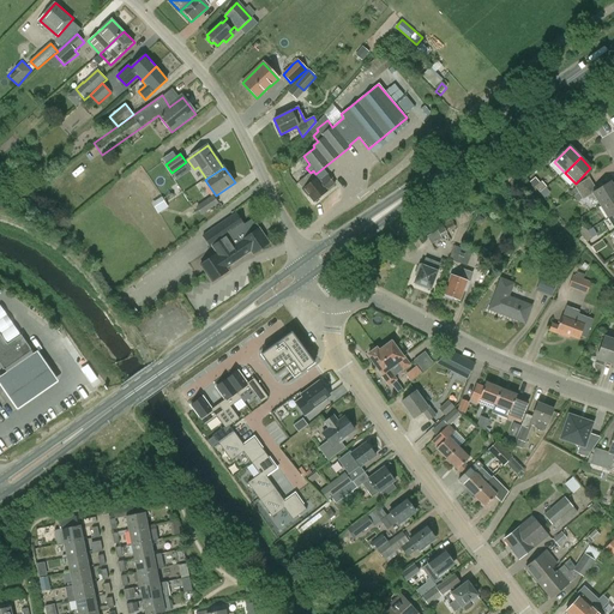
[(315,179),(311,173),(298,182),(302,188),(301,190),(308,197),(308,196),(314,203),(327,192),(326,192),(336,185),(327,175),(319,182),(315,178),(315,179)]
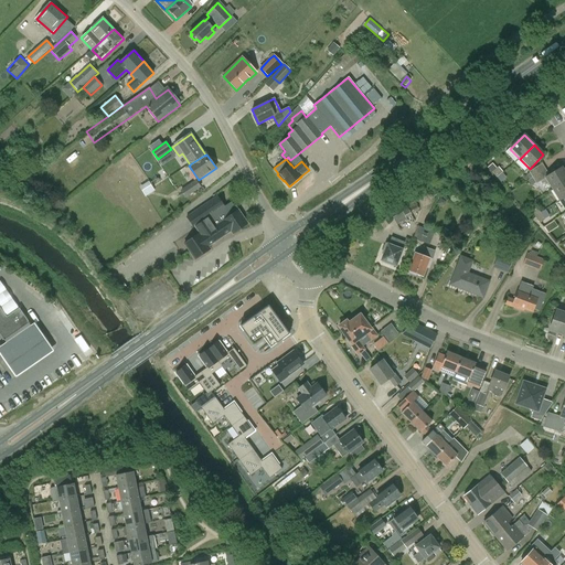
[(545,180),(552,191),(564,182),(564,173),(562,169),(548,177),(542,166),(529,173),(536,184),(545,180)]
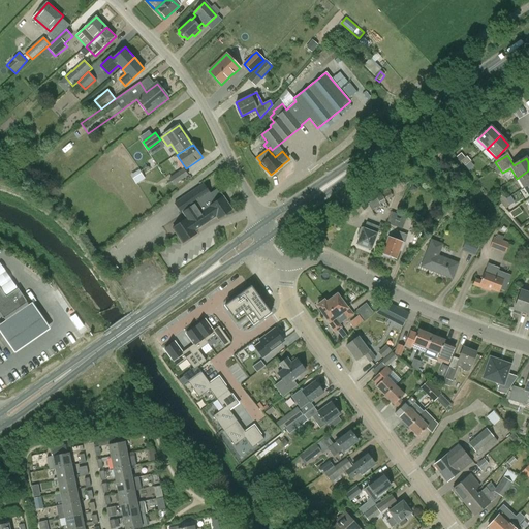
[(466,157),(461,161),(465,165),(470,161),(466,157)]
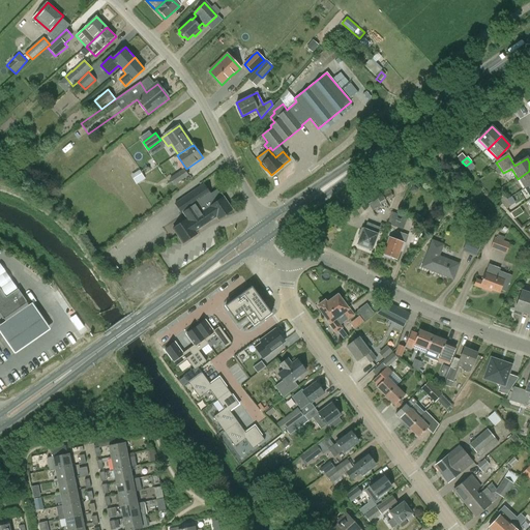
[(137,183),(146,178),(141,169),(131,175),(137,183)]
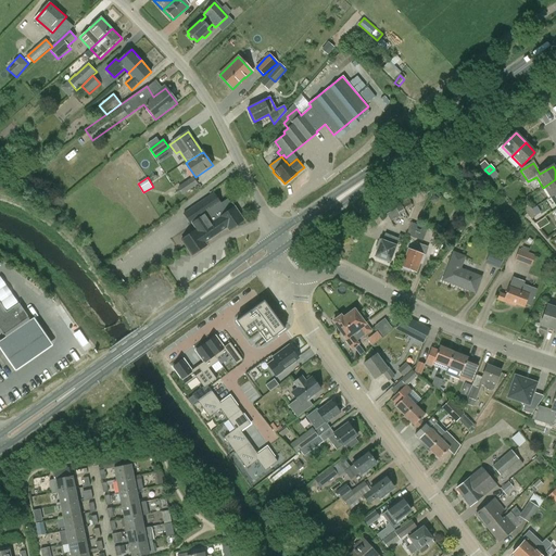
[(182,194),(198,185),(193,177),(177,188),(182,194)]
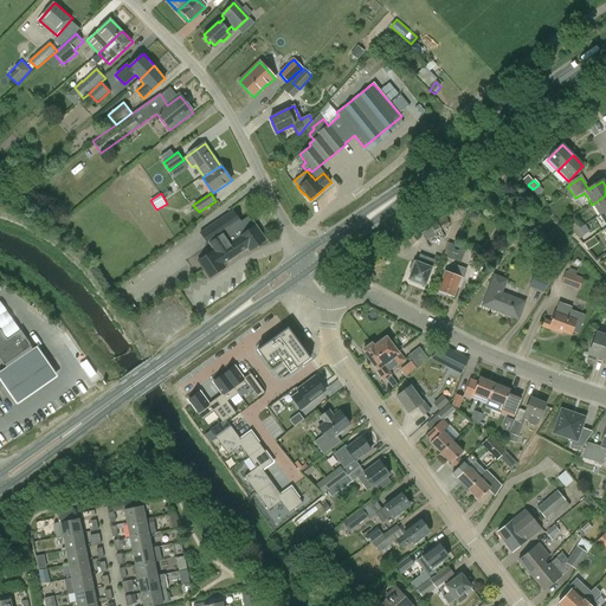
[(605,212),(605,195),(592,205),(599,217),(605,212)]
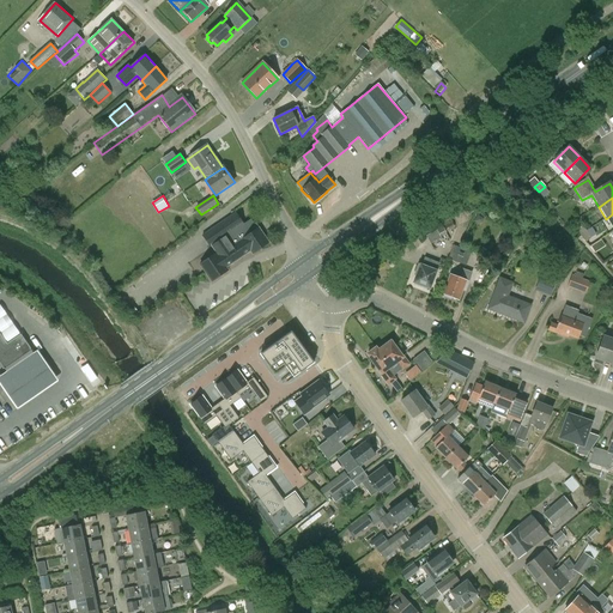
[(236,250),(241,259),(250,253),(253,255),(268,244),(255,225),(254,226),(250,222),(243,226),(235,214),(217,226),(235,250),(236,250)]
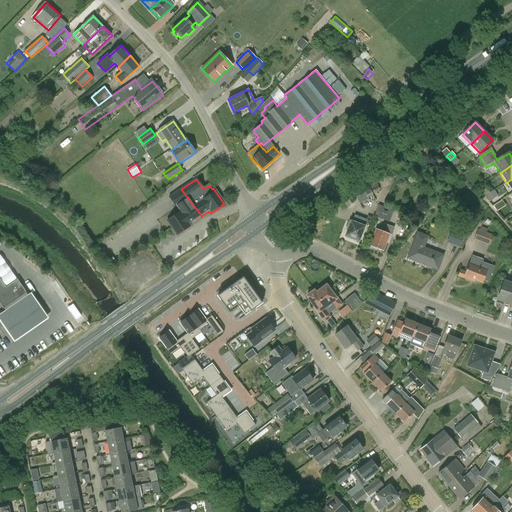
[(370,189),(372,194),(380,190),(377,185),(370,189)]
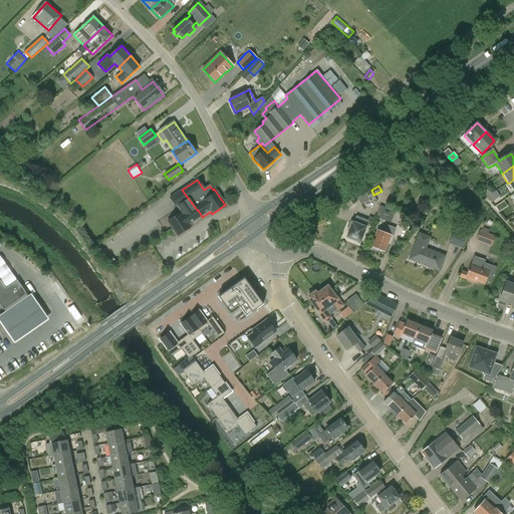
[(491,194),(487,189),(482,193),(487,199),(491,194)]
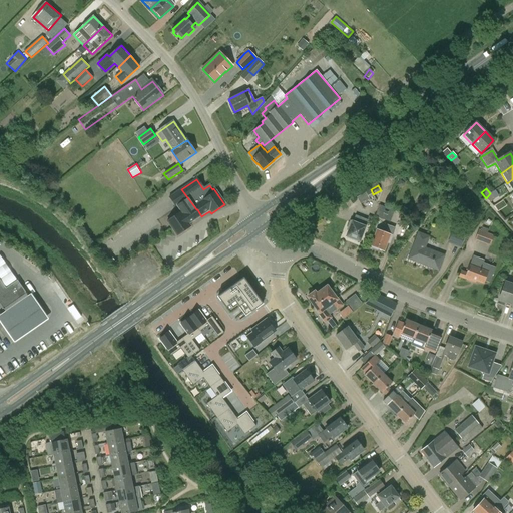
[(196,209),(181,189),(168,198),(175,208),(177,207),(180,213),(167,223),(177,237),(190,227),(189,225),(201,216),(197,209),(196,209)]
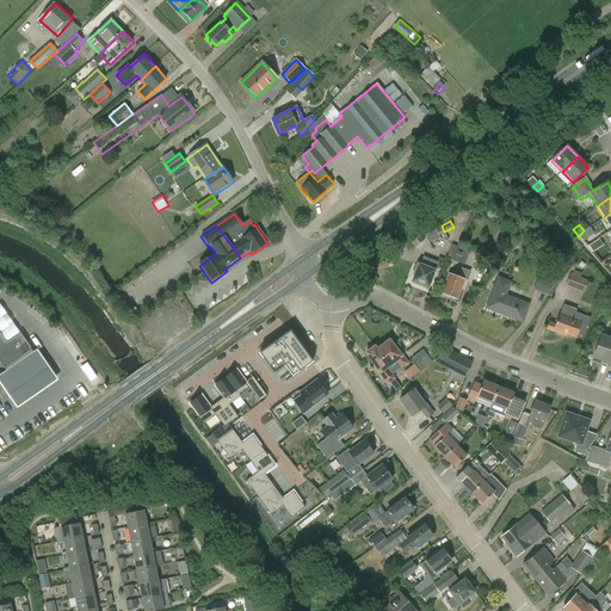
[(444,232),(442,226),(440,226),(434,229),(436,229),(439,236),(445,233),(444,232)]
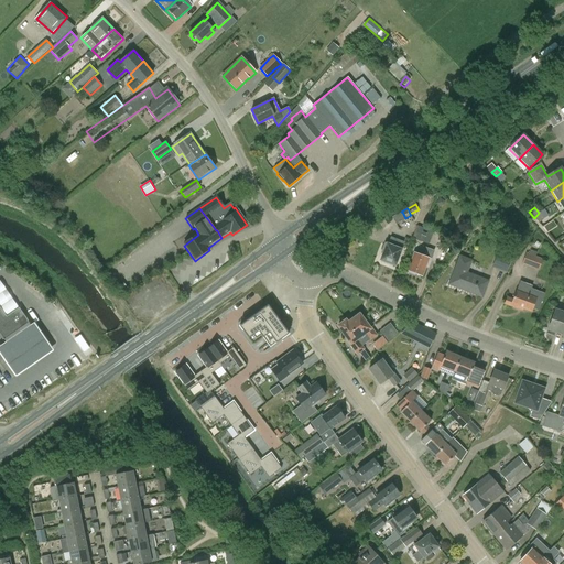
[(405,218),(402,212),(392,217),(397,225),(405,219),(405,218)]
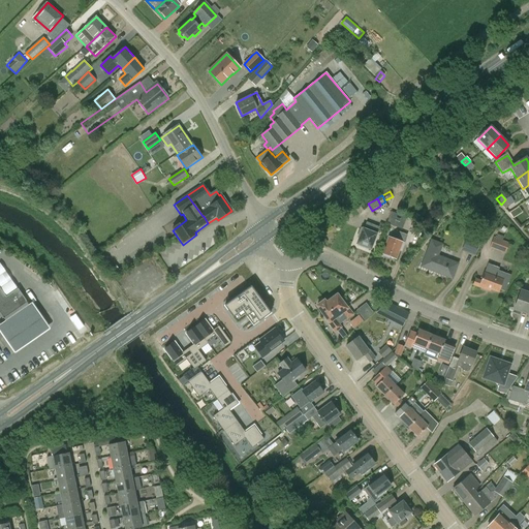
[(510,206),(505,199),(501,205),(505,210),(510,206)]
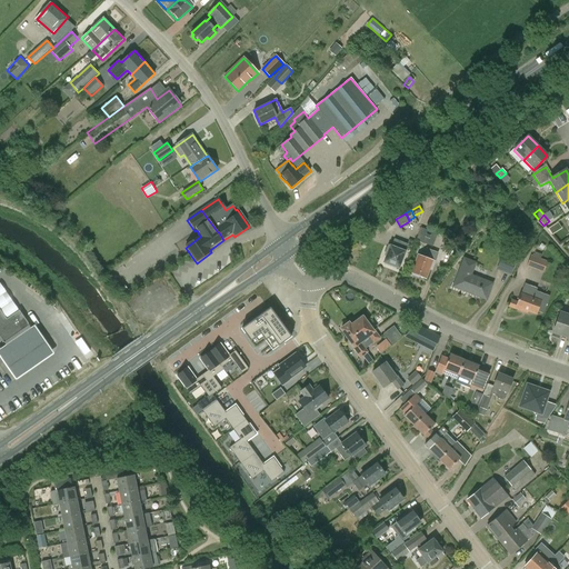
[(421,229),(417,240),(422,242),(428,231),(421,229)]
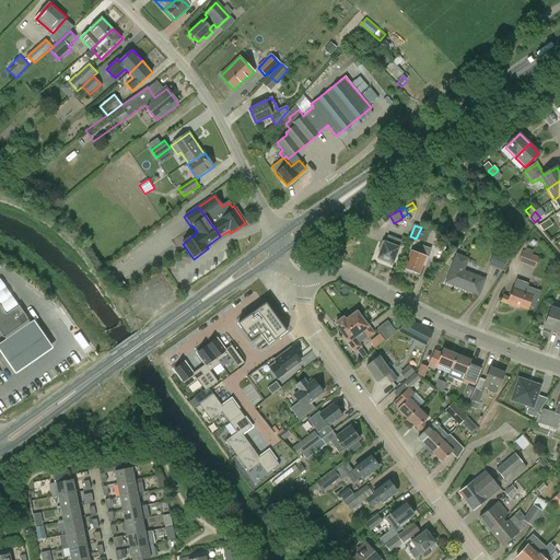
[(398,248),(400,241),(388,236),(385,244),(384,243),(377,259),(384,261),(385,264),(387,265),(389,264),(393,265),(398,248)]
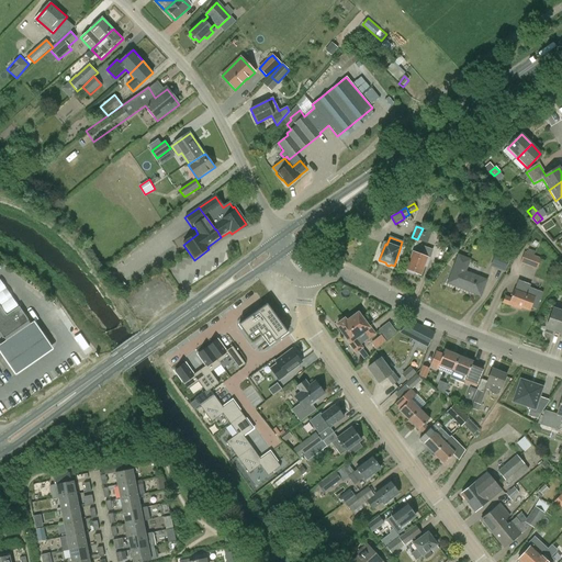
[(420,276),(424,267),(426,267),(429,259),(433,250),(420,246),(418,255),(413,253),(406,270),(408,271),(407,272),(413,274),(414,273),(420,276)]
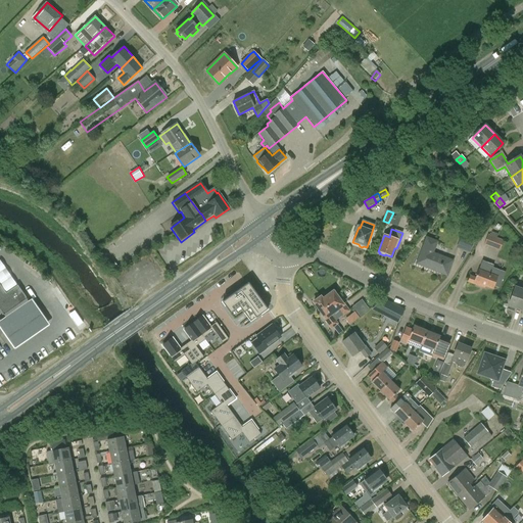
[(488,235),(484,244),(500,250),(504,241),(488,235)]
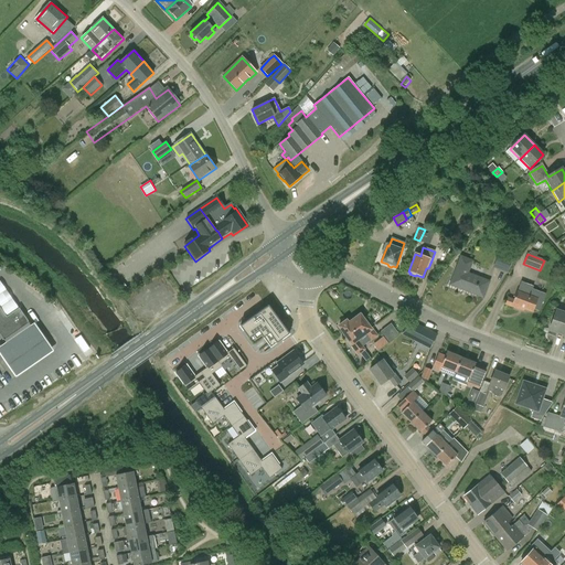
[(508,274),(513,259),(499,255),(493,267),(508,274)]
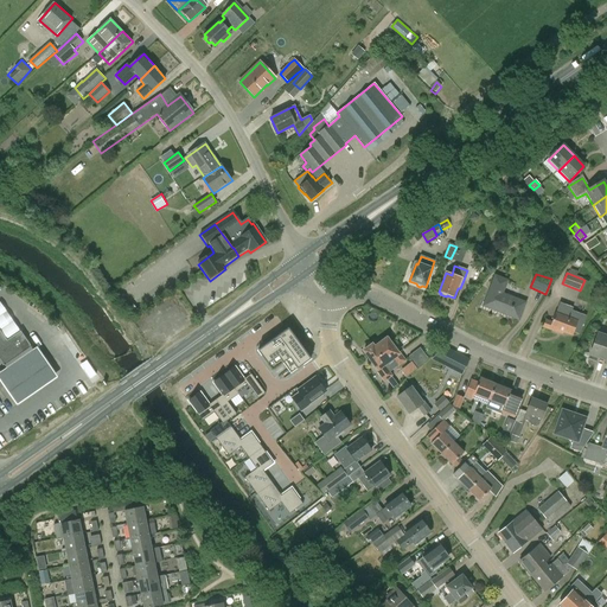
[(494,276),(490,289),(484,307),(500,313),(502,310),(505,312),(505,313),(517,318),(522,304),(516,301),(517,299),(500,293),(505,280),(494,276)]
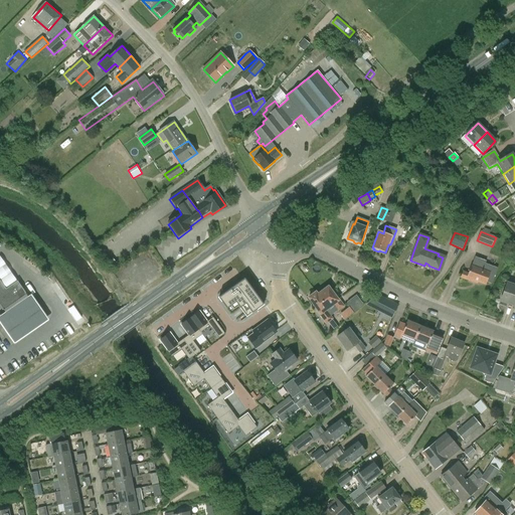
[(486,285),(487,282),(492,284),(497,268),(485,264),(486,261),(475,256),(472,266),(469,274),(463,272),(461,278),(474,283),(475,281),(486,285)]
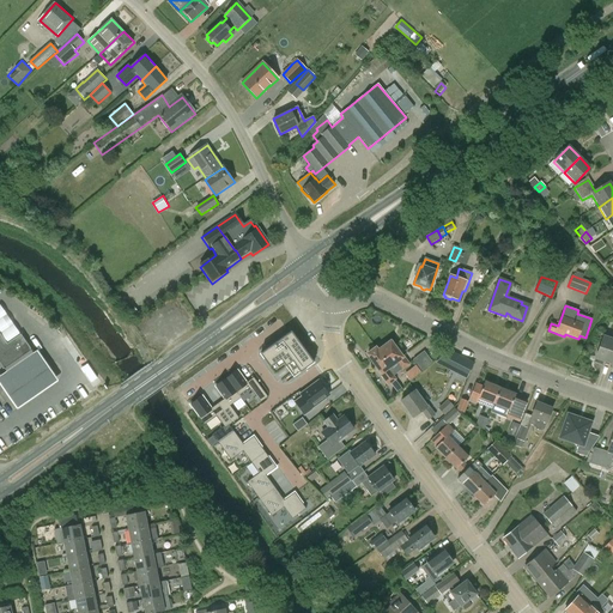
[(280,360),(293,377),(314,363),(291,332),(260,354),(271,368),(280,360)]
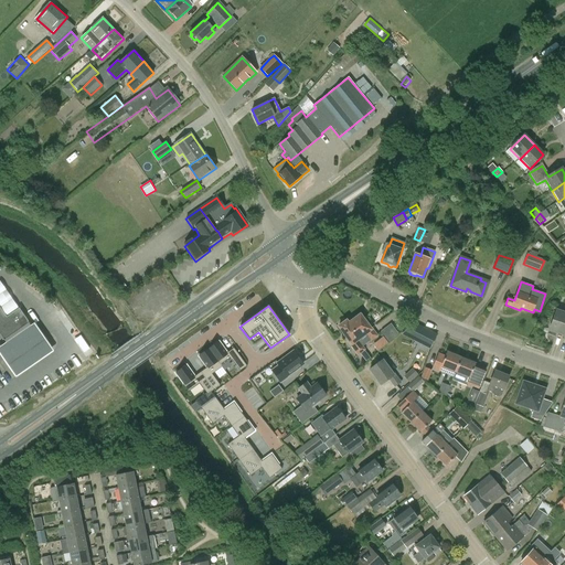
[(0,334),(3,340),(29,323),(19,308),(7,317),(0,307),(0,334)]
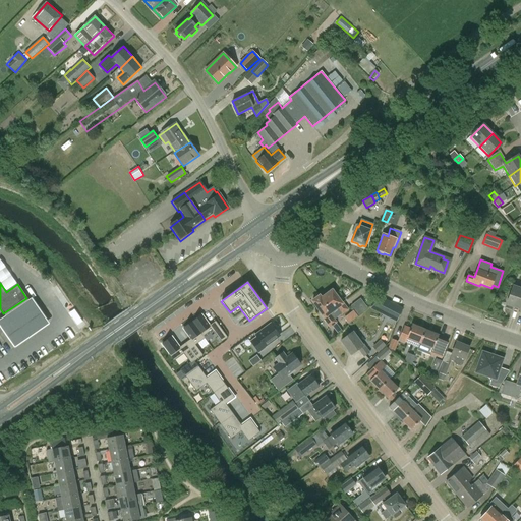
[(514,306),(520,308),(520,307),(520,289),(513,287),(507,305),(514,307),(514,306)]
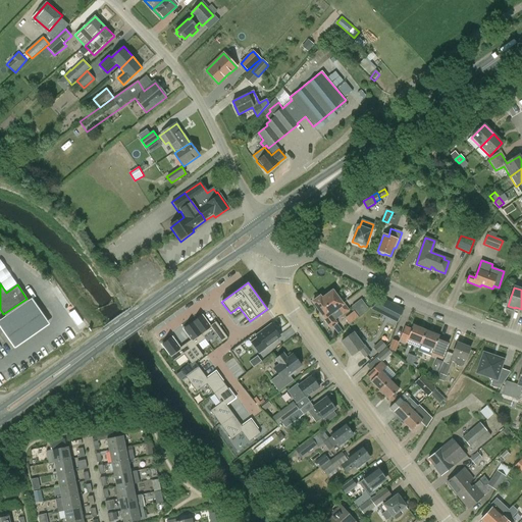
[(320,296),(331,312),(337,307),(343,314),(349,309),(341,298),(340,299),(332,291),(322,298),(320,296)]
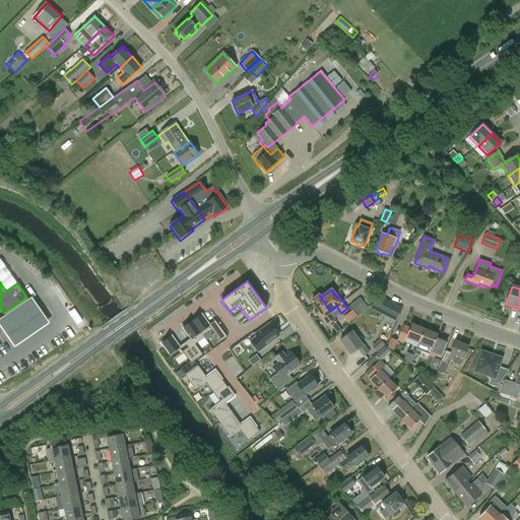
[(312,300),(319,311),(318,311),(329,326),(335,321),(328,312),(330,311),(319,295),(312,300)]
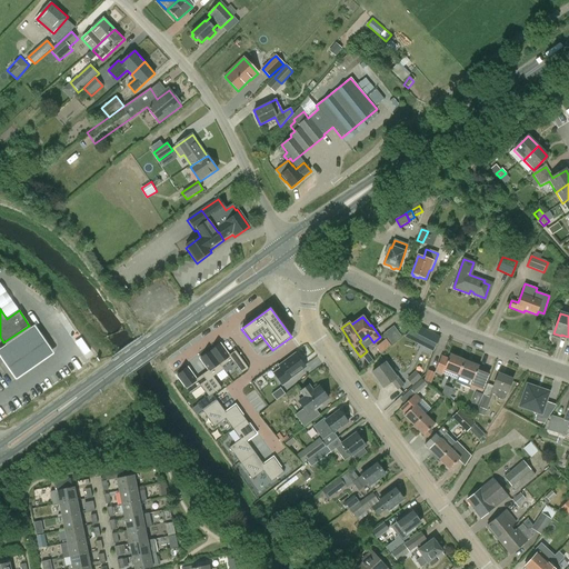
[(36,323),(0,348),(0,353),(2,357),(2,358),(17,378),(55,352),(40,330),(36,323)]
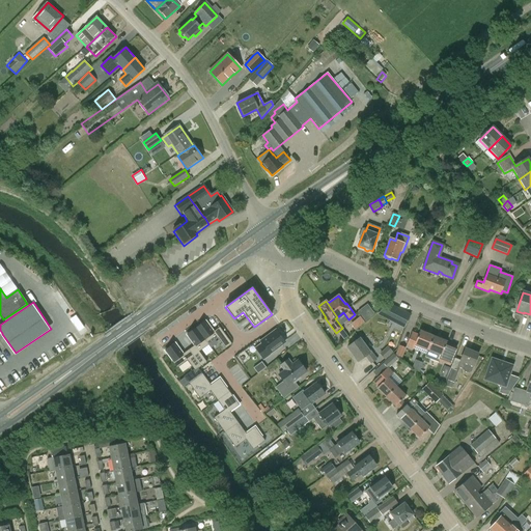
[(368,304),(359,310),(366,320),(375,314),(368,304)]
